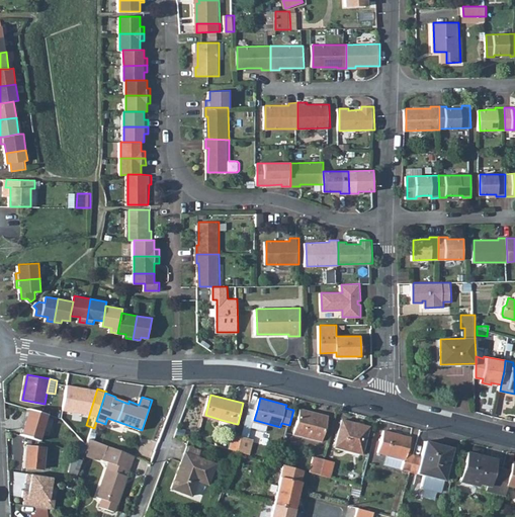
[(44,439),(52,413),(31,407),(22,433),(44,439)]
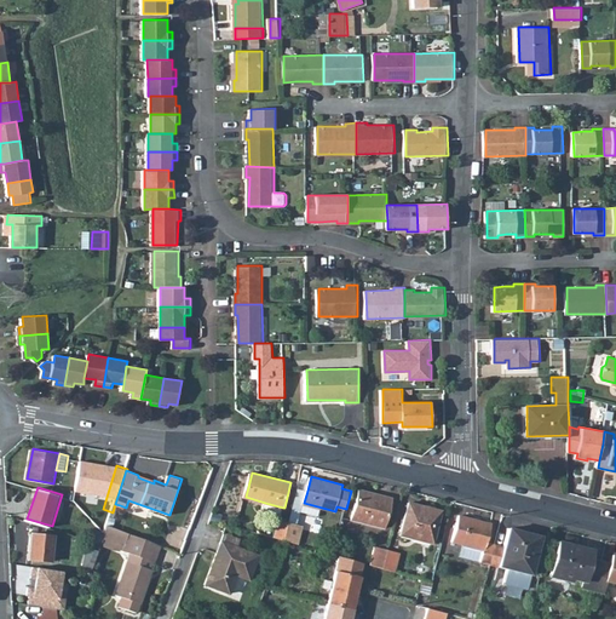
[(308,491),(298,488),(289,522),(299,525),(303,511),(304,503),(308,491)]
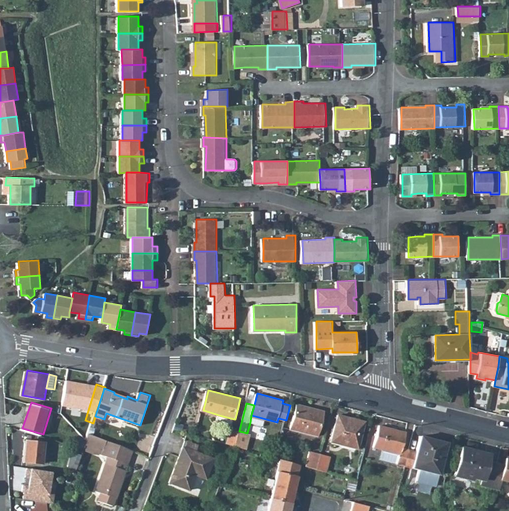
[(298,404),(292,429),(318,435),(325,411),(298,404)]
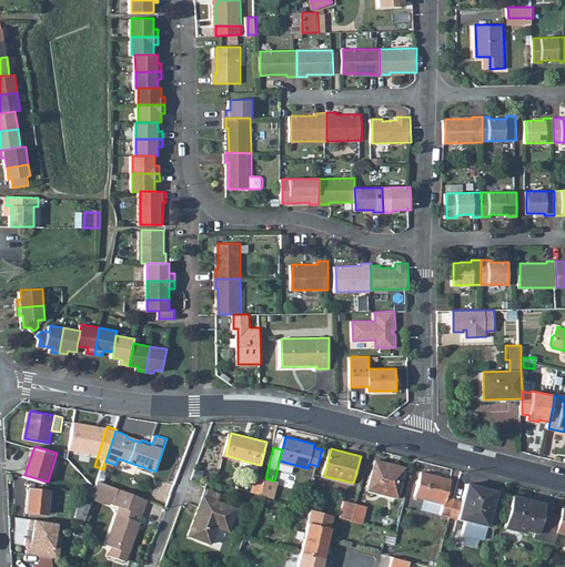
[(115,465),(115,466),(137,474),(140,466),(118,458),(115,465)]
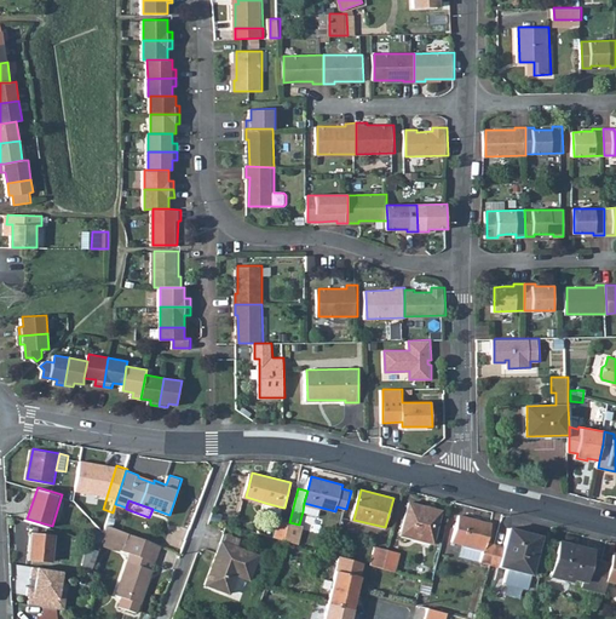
[(410,502),(402,534),(435,543),(443,510),(410,502)]
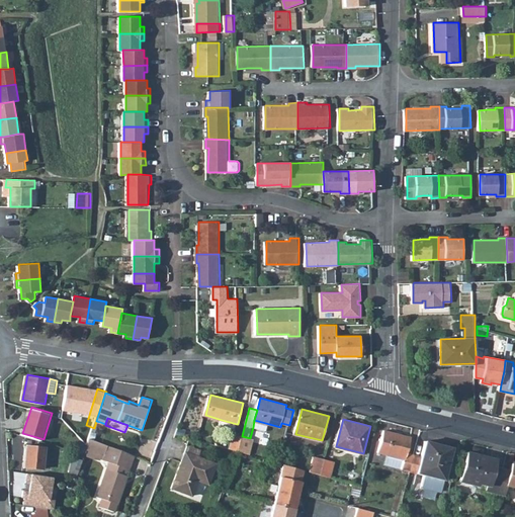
[(222,420),(220,426),(235,430),(237,424),(222,420)]
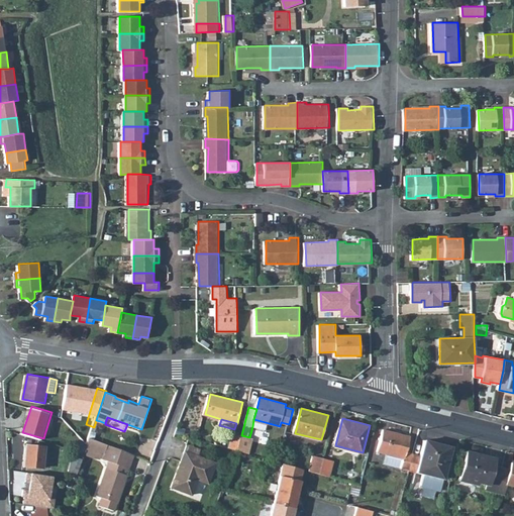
[(253,419),(252,426),(267,430),(269,423),(253,419)]
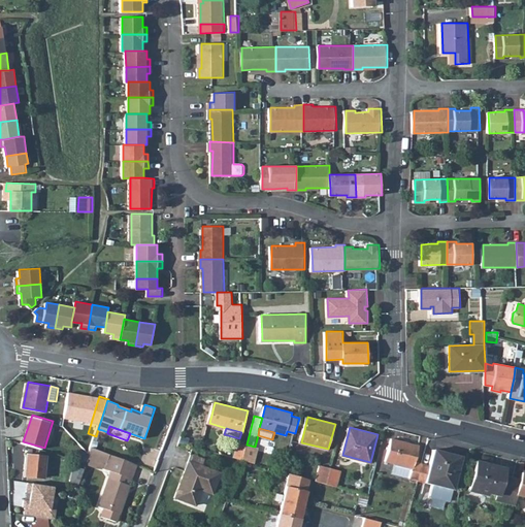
[(394,473),(419,480),(420,479),(424,462),(417,461),(421,446),(393,438),(387,460),(396,463),(394,473)]
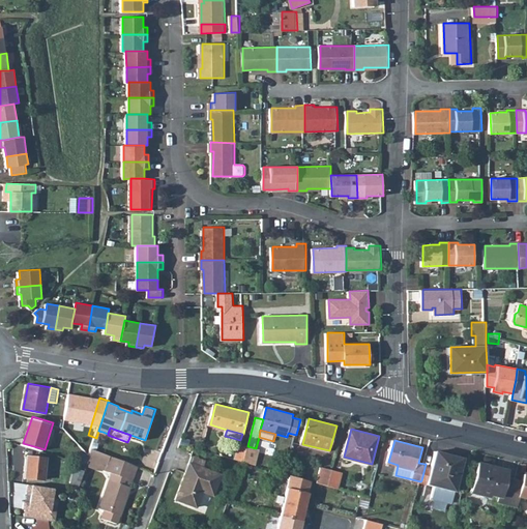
[(236,459),(244,461),(247,446),(240,444),(236,459)]
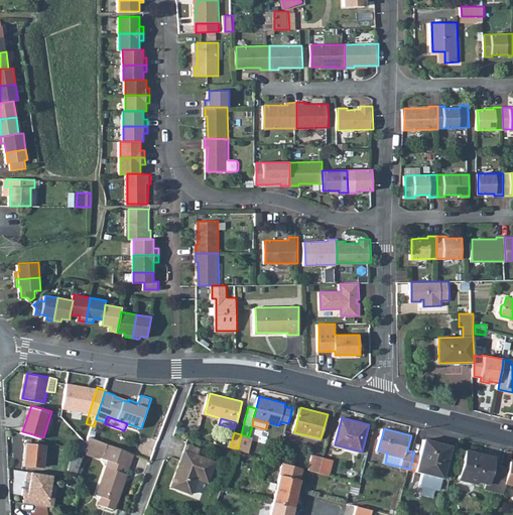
[(241,434),(238,448),(250,453),(254,438),(249,436),(241,434)]
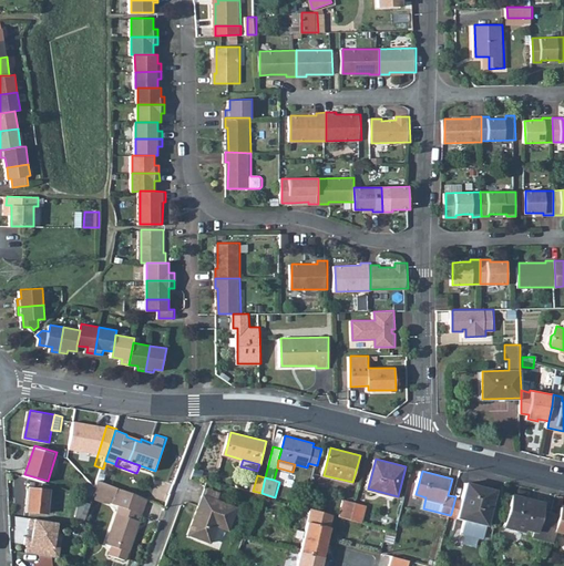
[(122,505),(135,510),(141,495),(120,487),(99,481),(98,486),(95,492),(113,498),(115,498),(113,503),(122,506),(122,505)]
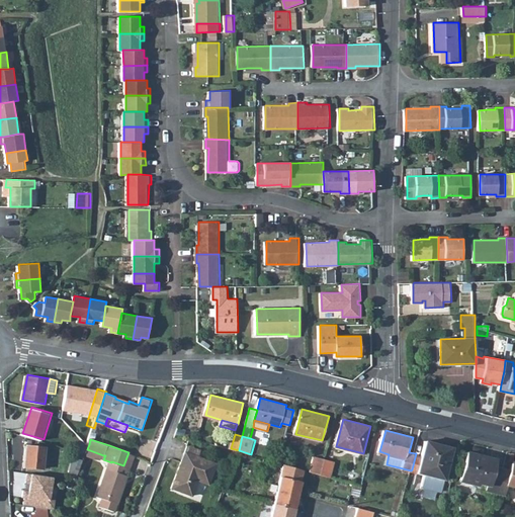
[(79,440),(75,450),(86,453),(87,449),(89,444),(79,440)]
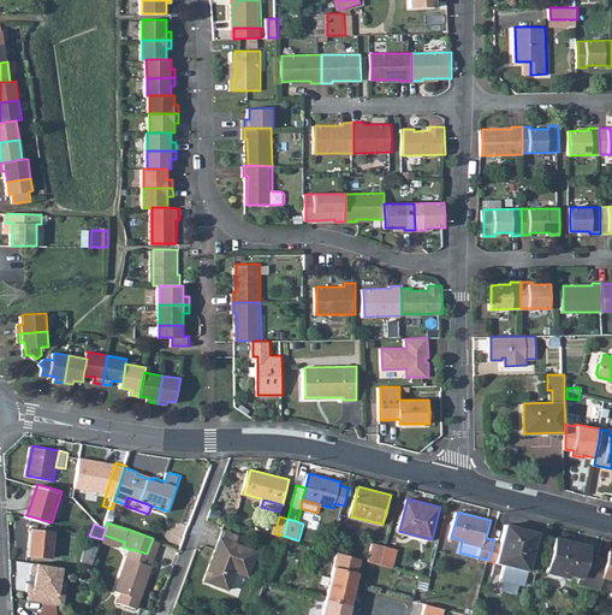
[(540,532),(507,525),(503,542),(498,561),(498,562),(506,565),(504,578),(527,583),(540,532)]
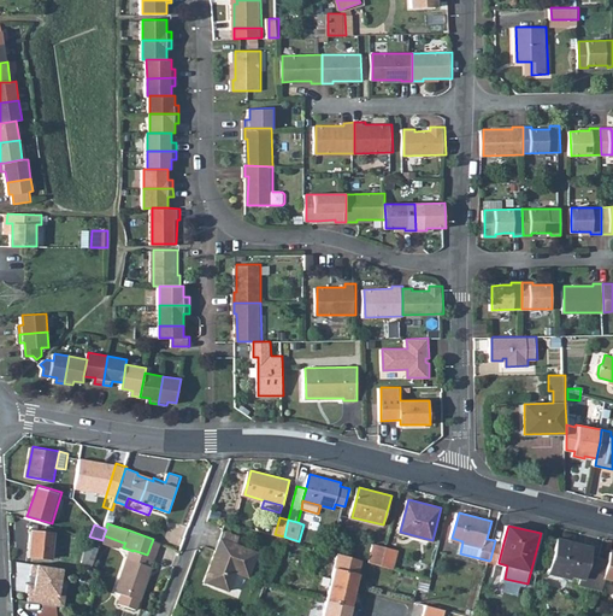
[(33,531),(30,556),(53,558),(56,532),(33,531)]
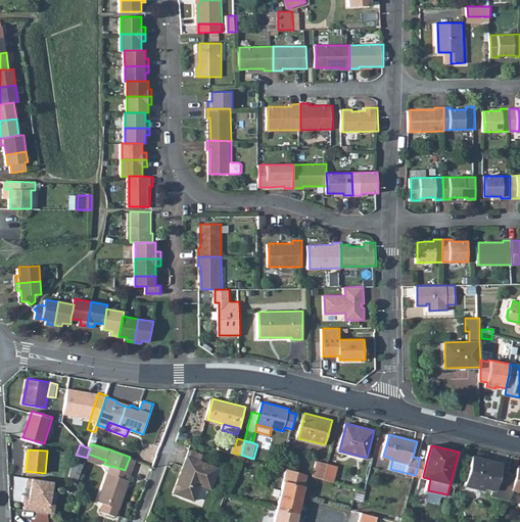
[(193,449),(190,457),(201,461),(203,454),(193,449)]
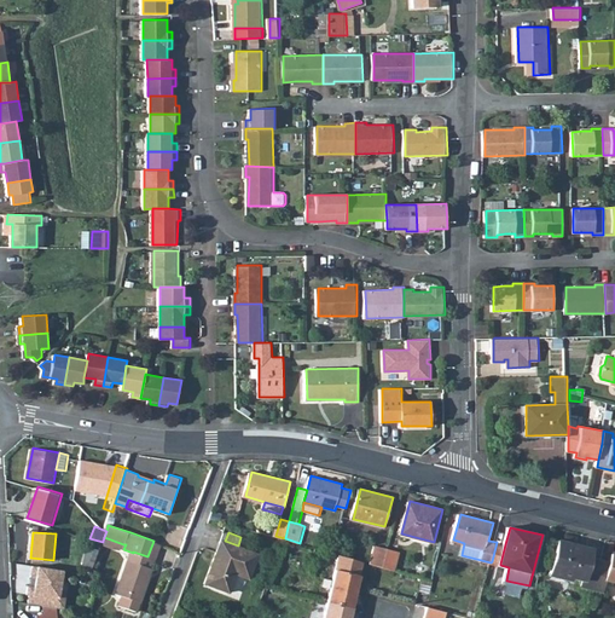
[(102,543),(103,542),(90,538),(87,537),(86,542),(90,542),(88,546),(87,546),(82,565),(93,569),(102,543)]
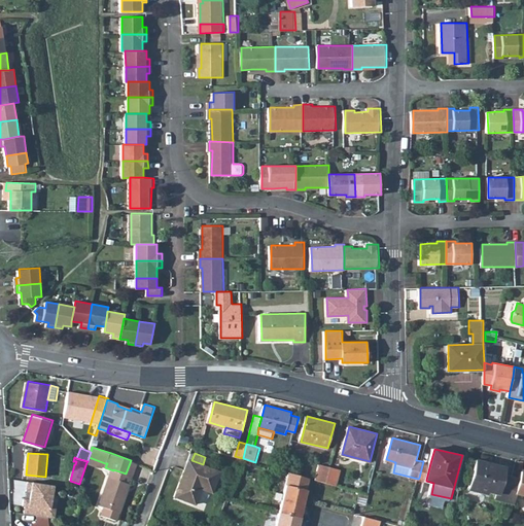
[(88,461),(86,462),(103,469),(104,467),(105,467),(107,463),(105,463),(89,457),(88,461)]
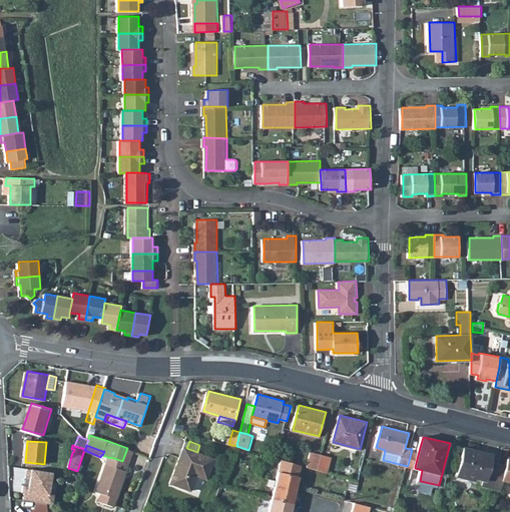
[(184,447),(171,483),(191,490),(197,475),(208,479),(215,459),(197,452),(186,448),(184,447)]
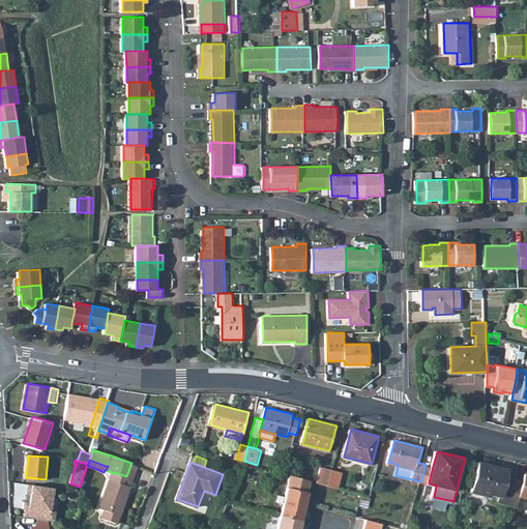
[(500,502),(510,504),(517,479),(507,477),(508,470),(479,462),(472,492),(491,497),(491,495),(501,497),(500,502)]
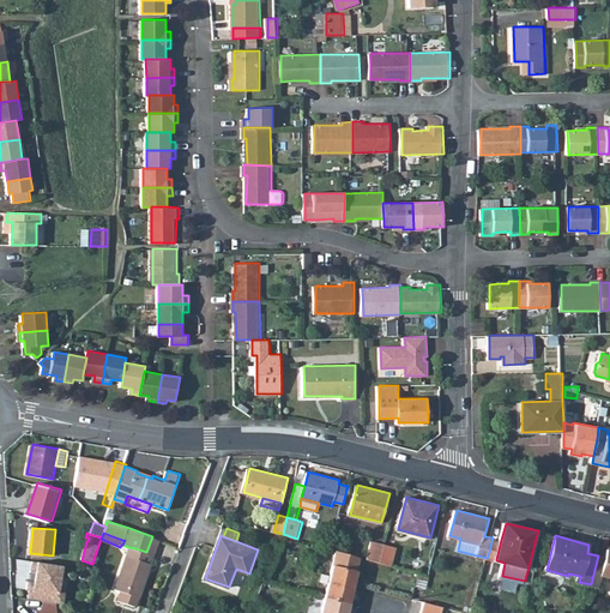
[(146,552),(155,556),(159,540),(152,536),(146,552)]
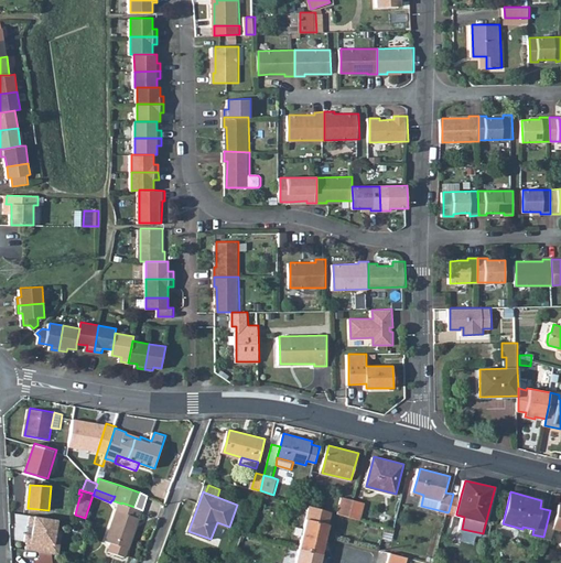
[(461,496),(453,494),(449,511),(456,513),(461,496)]
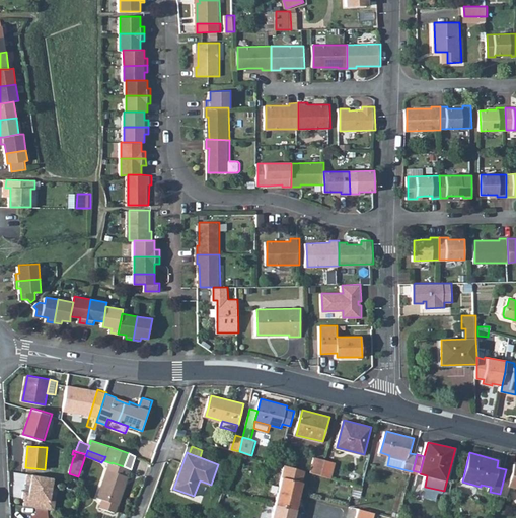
[(316,457),(312,472),(322,474),(326,460),(316,457)]
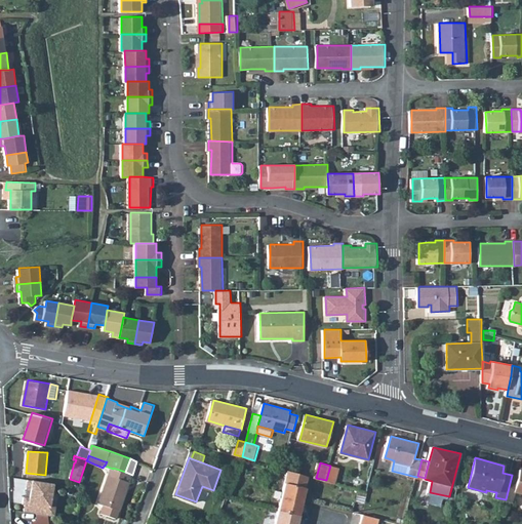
[(340,468),(330,466),(326,480),(336,483),(340,468)]
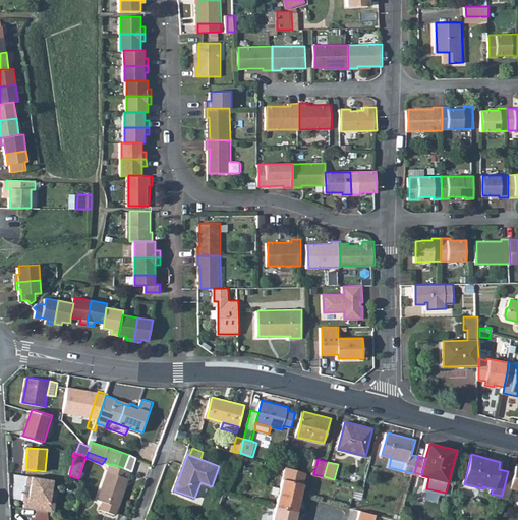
[(112,465),(100,500),(105,502),(102,509),(116,514),(119,506),(131,471),(124,468),(112,464),(112,465)]
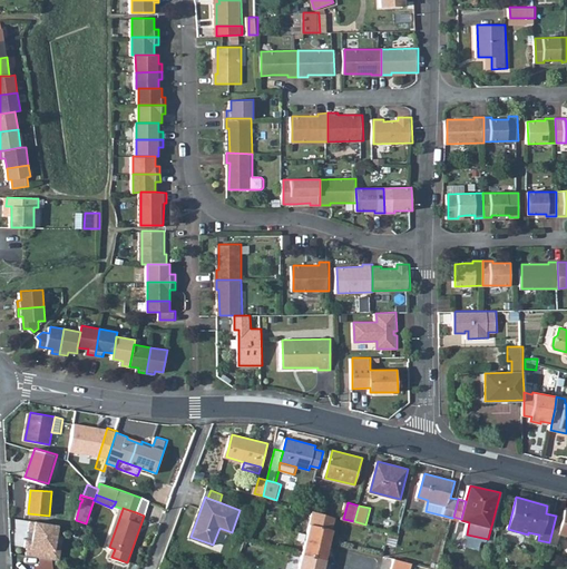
[(564,518),(556,516),(549,542),(557,545),(560,533),(566,535),(566,509),(565,509),(564,518)]
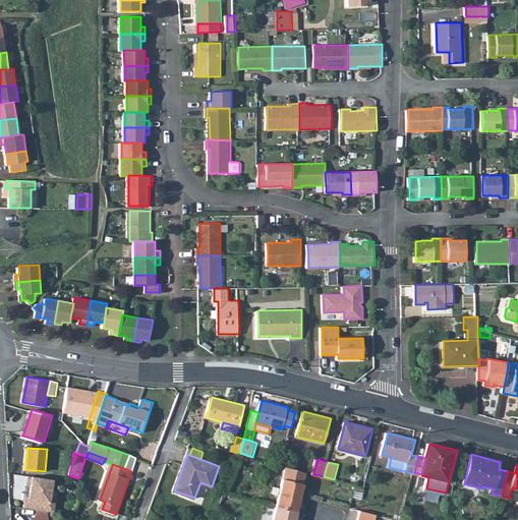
[(287,466),(278,507),(298,511),(307,472),(287,466)]
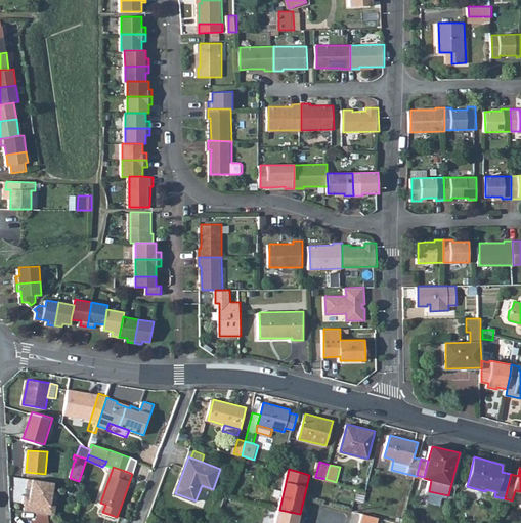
[(77,487),(75,494),(81,497),(84,491),(77,487)]
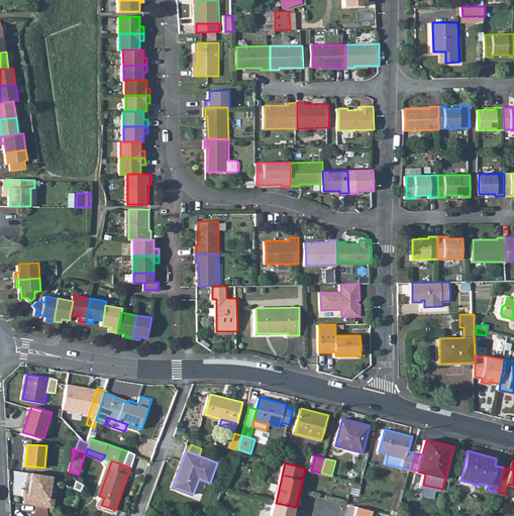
[(354,483),(351,493),(360,495),(363,485),(354,483)]
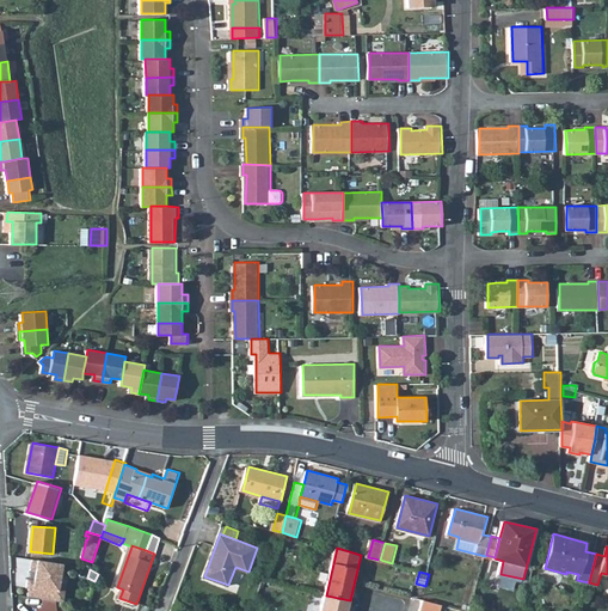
[(326,596),(321,610),(347,610),(350,600),(326,596)]
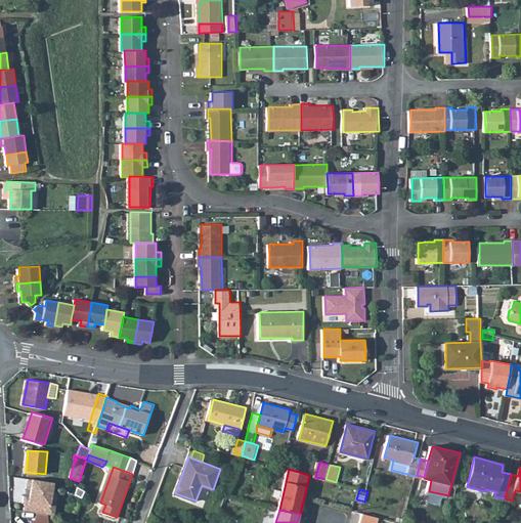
[(363,513),(360,522),(378,522),(380,518),(363,513)]
